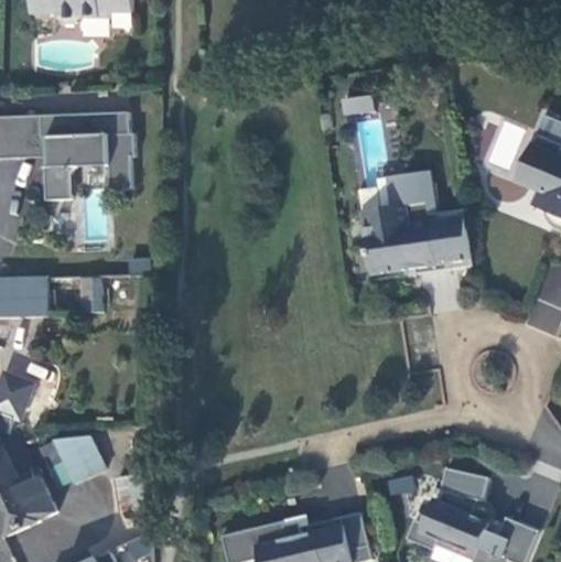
[(31,0),(31,11),(57,12),(56,14),(63,21),(75,22),(81,17),(110,17),(110,11),(131,11),(131,0),(31,0)]
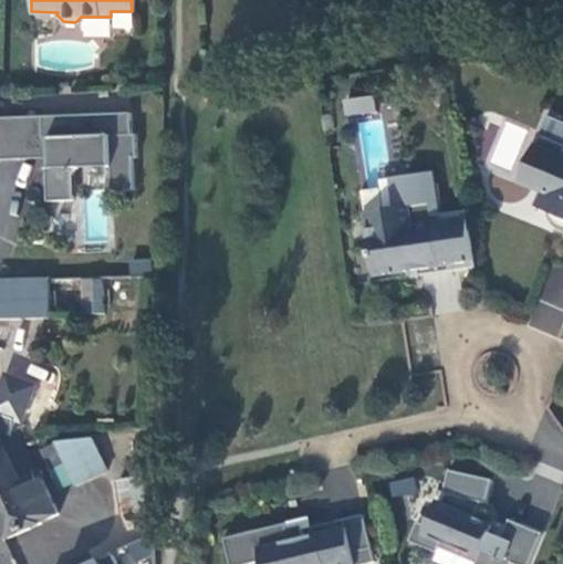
[(366,113),(364,95),(346,98),(348,115),(366,113)]
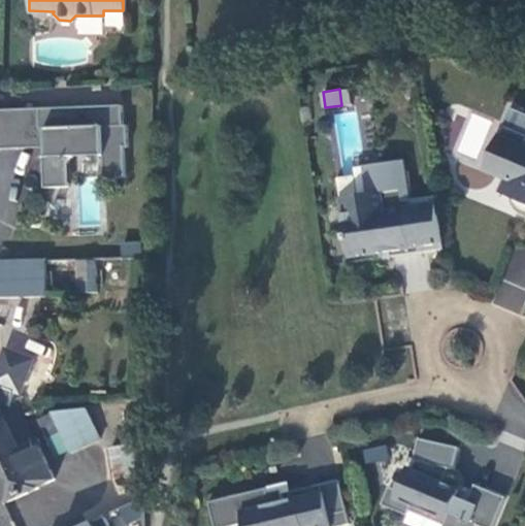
[(120,124),(120,103),(0,108),(0,148),(34,145),(34,158),(41,157),(42,186),(67,185),(65,160),(70,155),(101,154),(102,175),(123,174),(122,144),(126,145),(125,123),(120,124)]
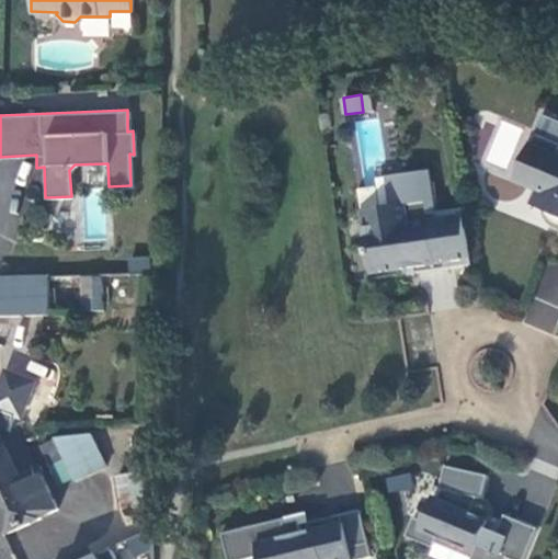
[(557,118),(541,112),(522,158),(538,164),(530,185),(536,187),(528,204),(547,210),(544,217),(557,223),(557,118)]
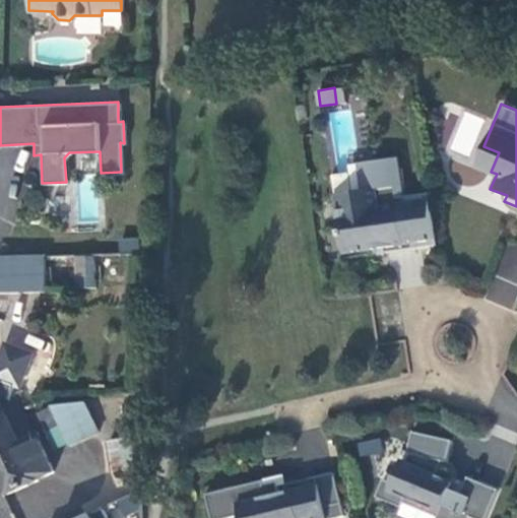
[(445,158),(469,165),(481,117),(457,111),(445,158)]
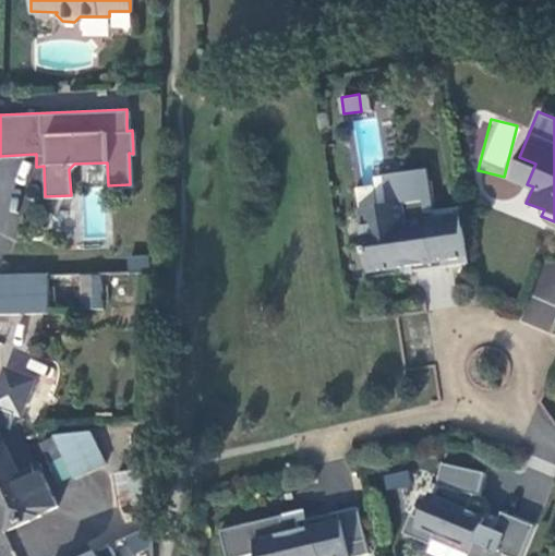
[(535,164),(519,157),(510,178),(527,184),(535,164)]
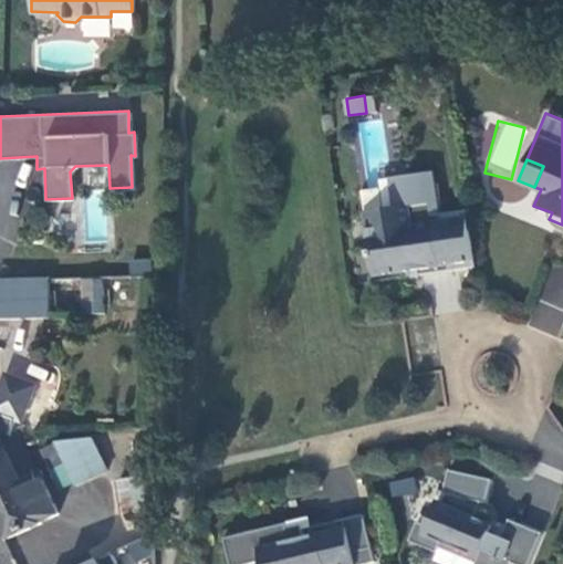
[(447,263),(440,223),(438,212),(436,212),(429,169),(388,176),(393,206),(363,210),(373,274),(375,273),(376,279),(403,274),(402,270),(416,268),(416,273),(447,268),(447,263)]
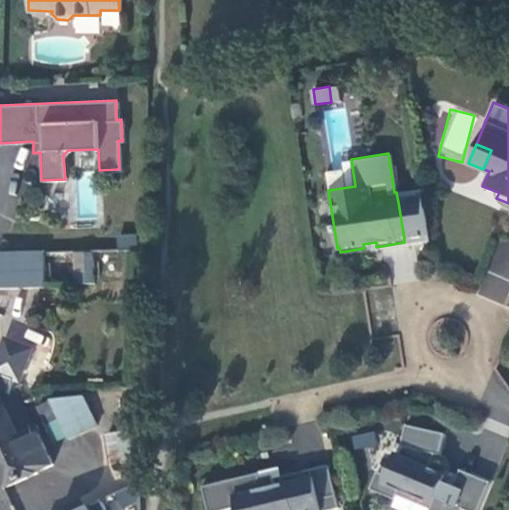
[(418,236),(412,200),(398,202),(404,238),(418,236)]
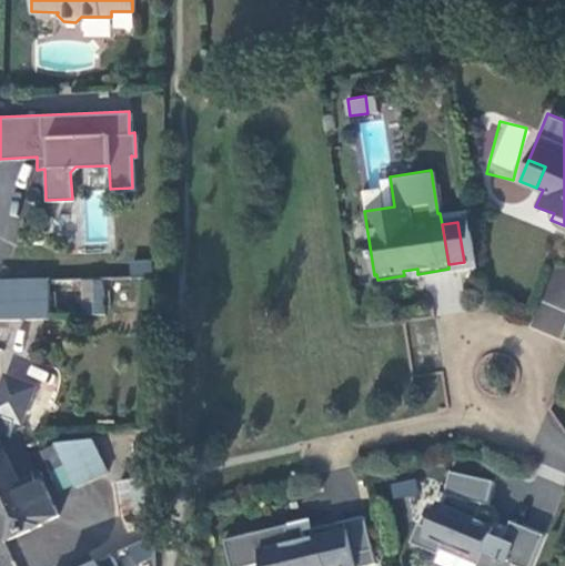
[(102,312),(101,276),(80,278),(82,313),(102,312)]
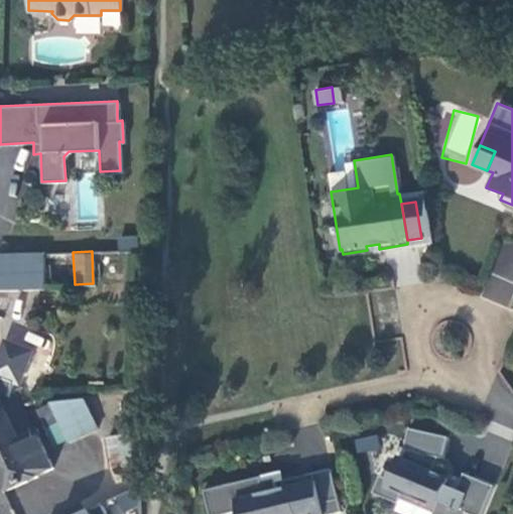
[(0,288),(43,288),(43,253),(0,254),(0,288)]
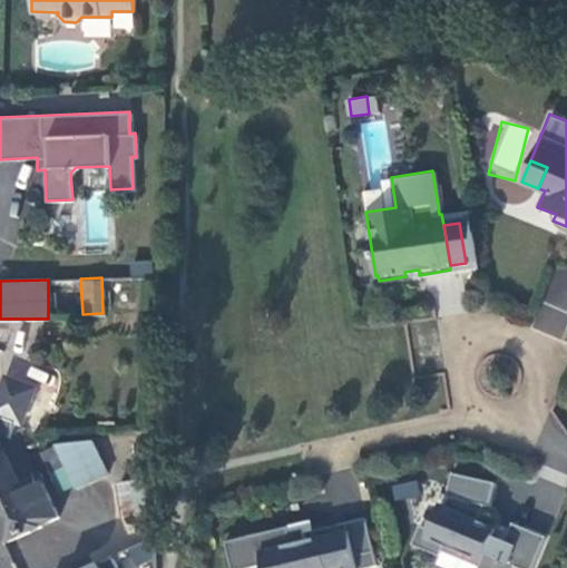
[(35,473),(22,447),(18,436),(11,438),(9,434),(15,421),(21,423),(35,387),(5,375),(0,385),(0,498),(21,487),(18,481),(35,473)]
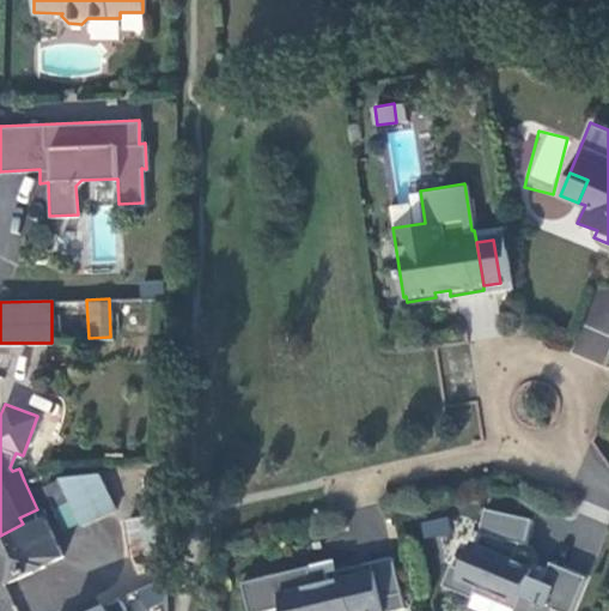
[(115,509),(98,472),(59,477),(68,500),(80,524),(115,509)]
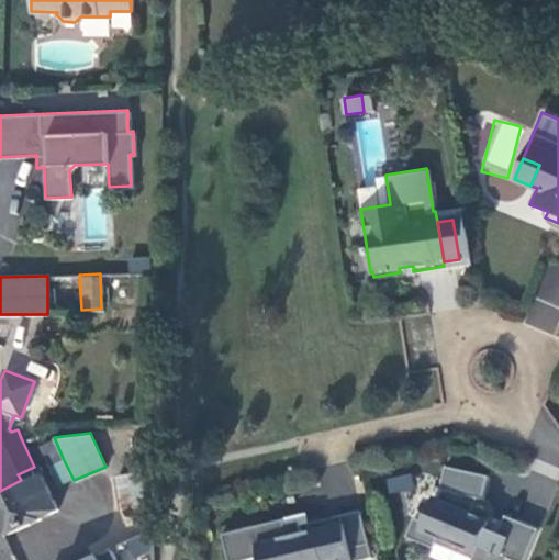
[(63,458),(53,437),(38,445),(47,466),(63,458)]
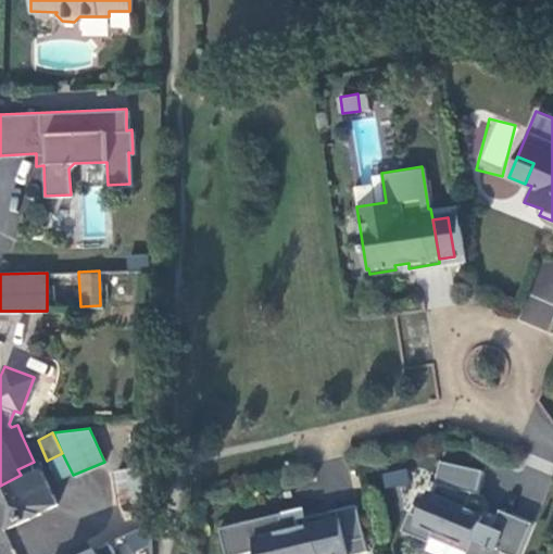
[(55,504),(37,460),(34,462),(17,469),(21,475),(0,486),(0,515),(5,527),(38,513),(38,512),(55,504)]
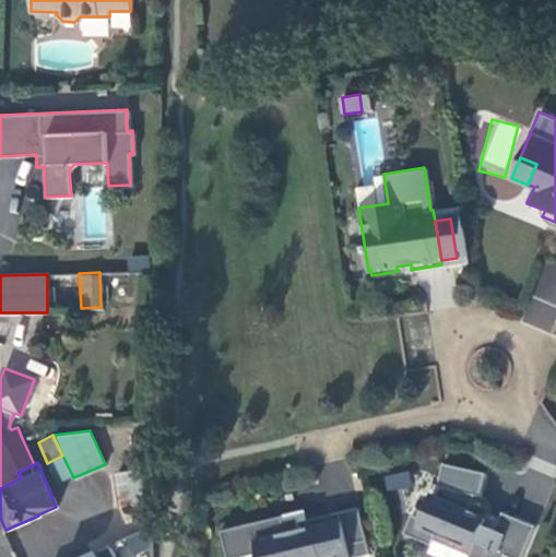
[(483,523),(486,516),(468,508),(469,506),(473,494),(478,495),(484,472),(441,462),(437,486),(438,486),(435,495),(430,493),(420,517),(411,513),(403,532),(430,544),(432,540),(434,533),(470,548),(468,555),(466,556),(501,556),(503,554),(510,556),(519,556),(533,524),(500,511),(498,517),(494,528),(483,523)]
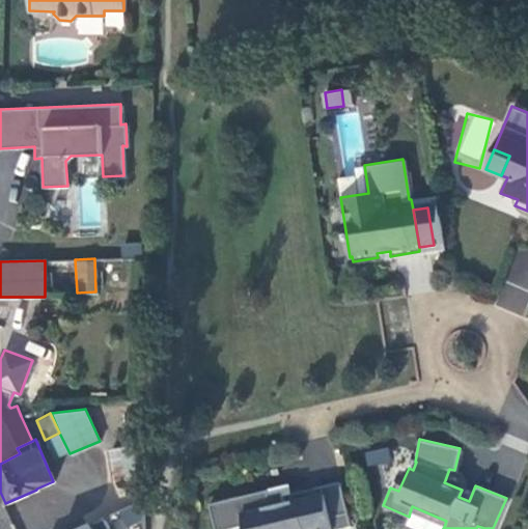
[(135,475),(133,444),(108,448),(113,479),(135,475)]
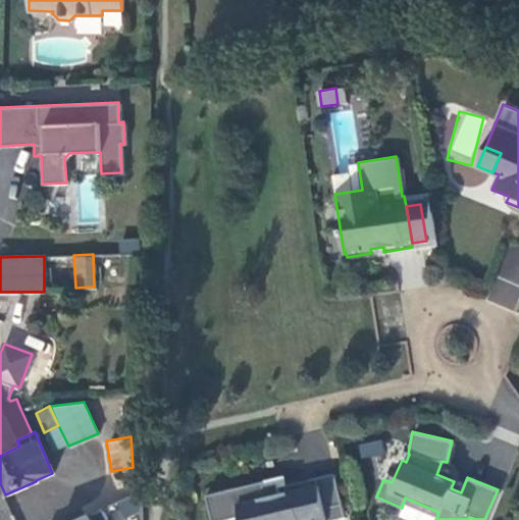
[(356,455),(380,453),(379,439),(355,440),(356,455)]
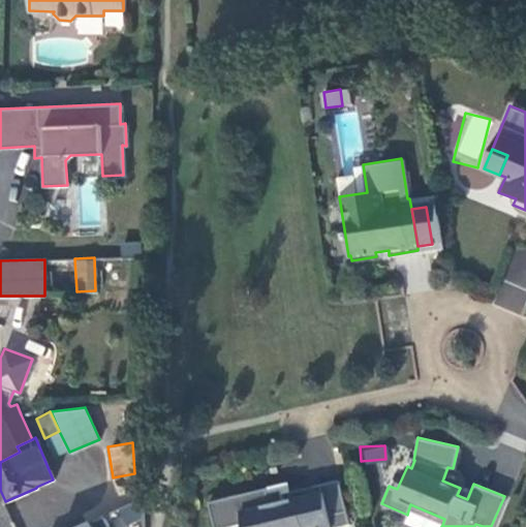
[(467,499),(471,489),(443,478),(442,481),(460,488),(457,495),(467,499)]
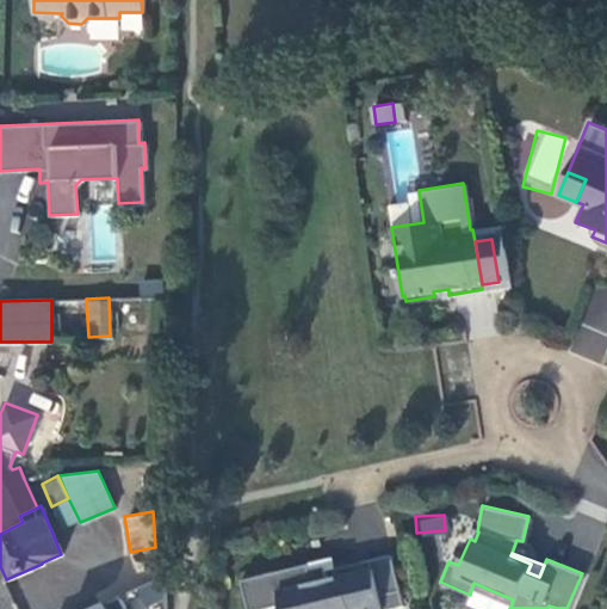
[(398,588),(390,554),(370,559),(378,594),(398,588)]
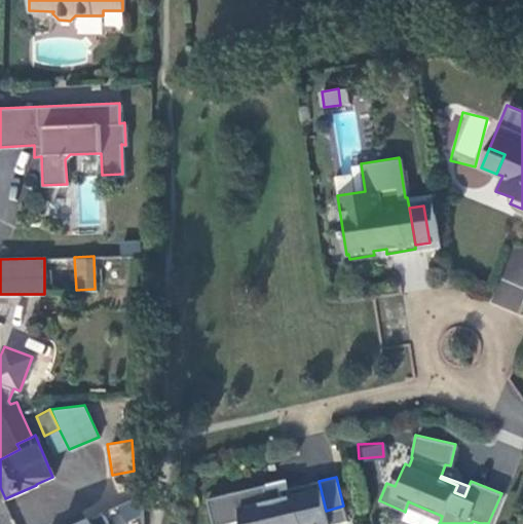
[(288,488),(286,479),(263,484),(264,485),(265,489),(277,487),(281,497),(288,496),(287,488),(288,488)]
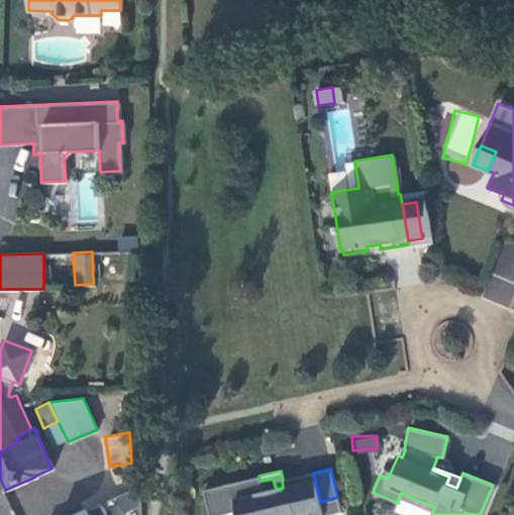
[(323,514),(340,511),(337,497),(320,502),(313,473),(283,480),(282,480),(283,488),(276,489),(273,479),(261,481),(260,477),(204,489),(209,514),(216,514),(238,510),(239,514),(323,514)]
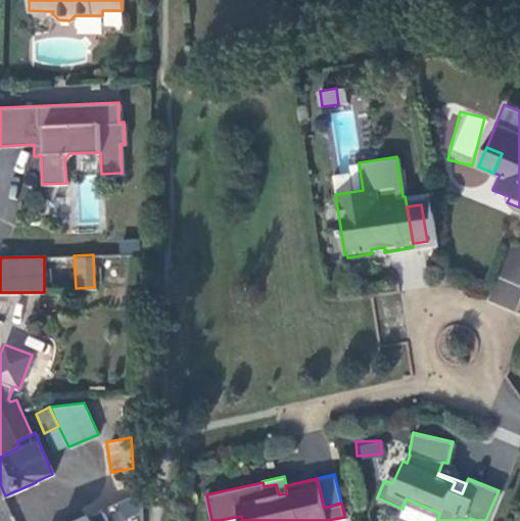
[(439,513),(406,499),(404,505),(437,519),(439,513)]
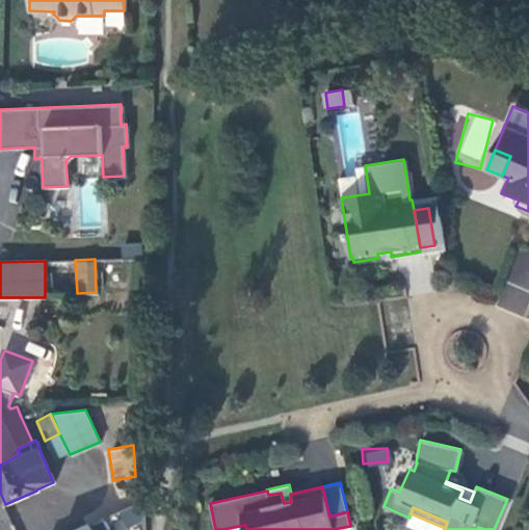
[(110,529),(104,518),(78,529),(110,529)]
